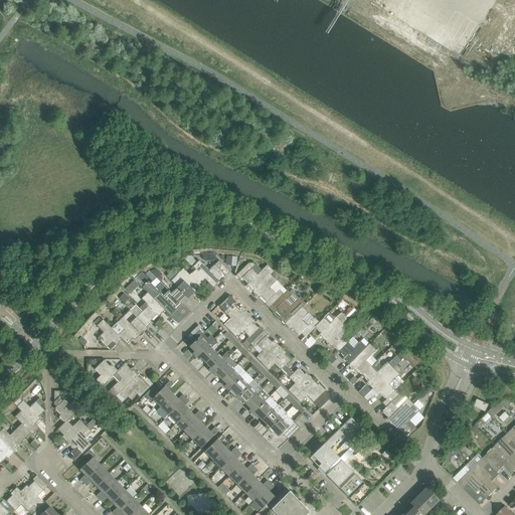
[(237,256),(226,254),(225,264),(236,265),(237,256)]
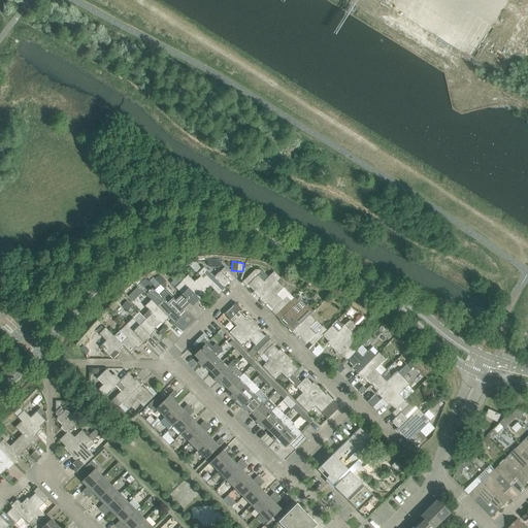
[(197,273),(200,276),(209,286),(213,291),(219,295),(225,289),(223,287),(229,281),(231,283),(235,278),(225,267),(213,277),(204,267),(197,273)]
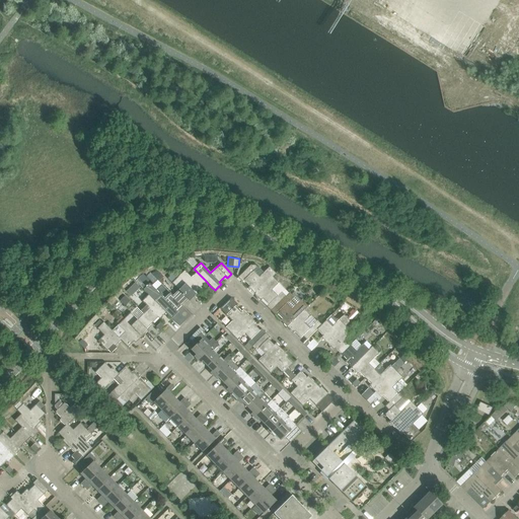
[(248,288),(254,294),(272,277),(273,277),(276,274),(270,267),(258,277),(253,271),(257,267),(255,265),(250,265),(238,278),(242,282),(244,280),(249,286),(248,288)]
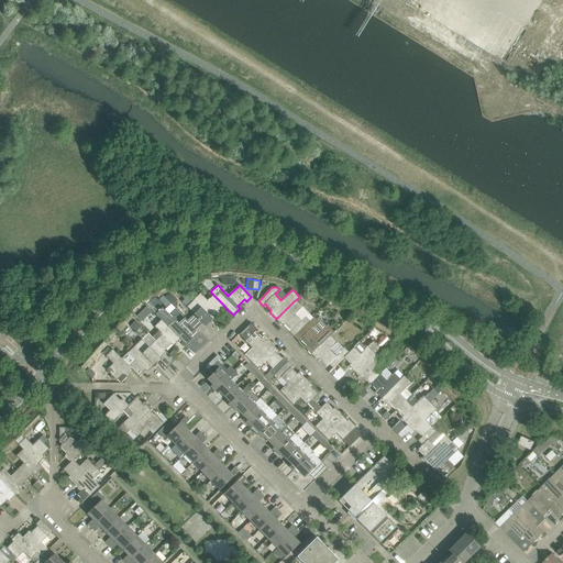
[(200,294),(194,300),(212,320),(219,312),(218,311),(223,305),(213,295),(208,300),(200,294)]
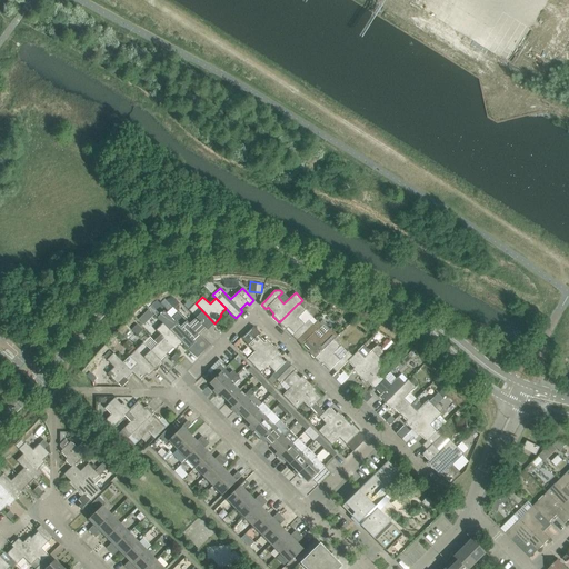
[(169,303),(173,308),(178,305),(172,299),(169,303)]
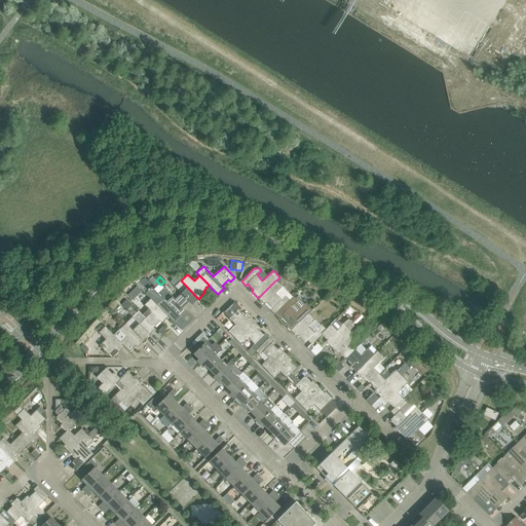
[(156,289),(160,285),(156,280),(152,285),(156,289)]
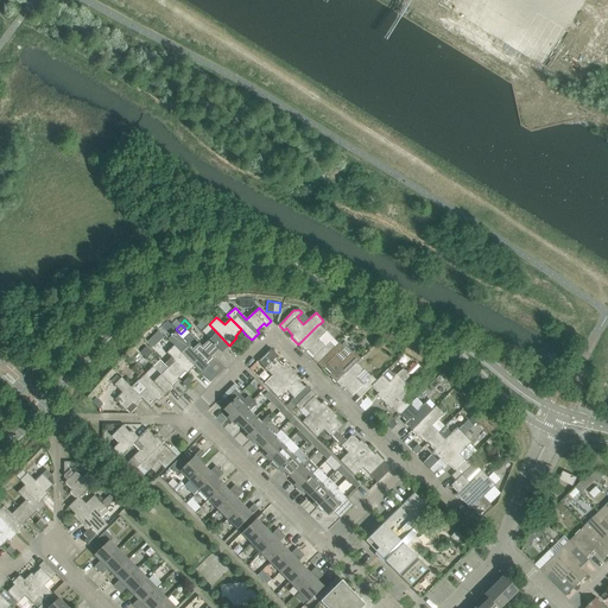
[(222,353),(229,346),(209,324),(201,331),(209,340),(202,347),(213,358),(220,350),(222,353)]
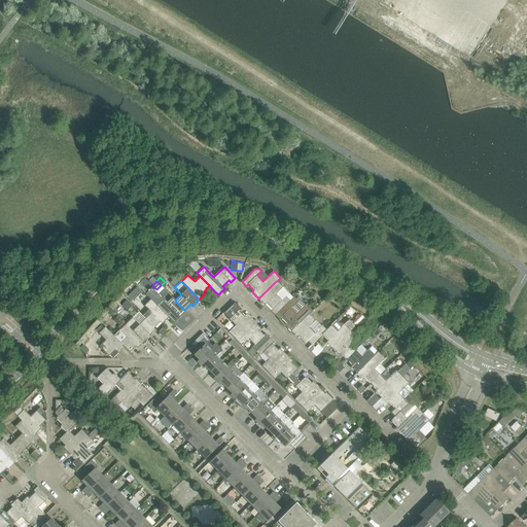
[(276,281),(258,299),(265,305),(267,304),(272,309),(271,311),(275,315),(279,312),(278,312),(289,301),(285,296),(281,301),(275,294),(282,287),(277,281),(276,281)]
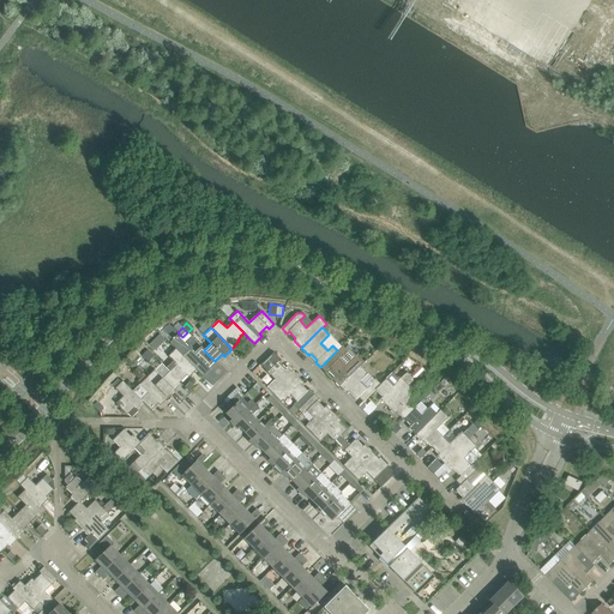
[(174,338),(169,343),(182,355),(196,369),(196,371),(203,377),(210,369),(209,367),(215,361),(204,350),(202,347),(194,354),(190,348),(179,338),(174,338)]
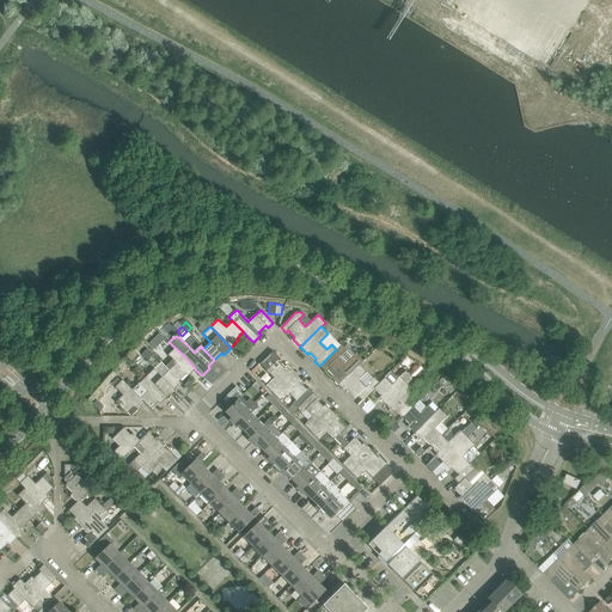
[(188,377),(195,369),(195,368),(182,354),(169,342),(175,348),(167,355),(176,363),(169,369),(179,380),(185,374),(188,377)]
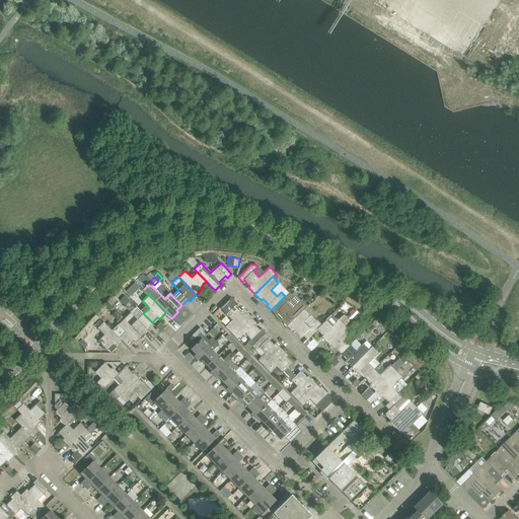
[(281,320),(287,326),(305,309),(308,306),(302,300),(301,301),(293,293),(291,294),(289,292),(288,293),(285,296),(274,307),(275,307),(271,310),(275,314),(277,313),(282,319),(281,320)]
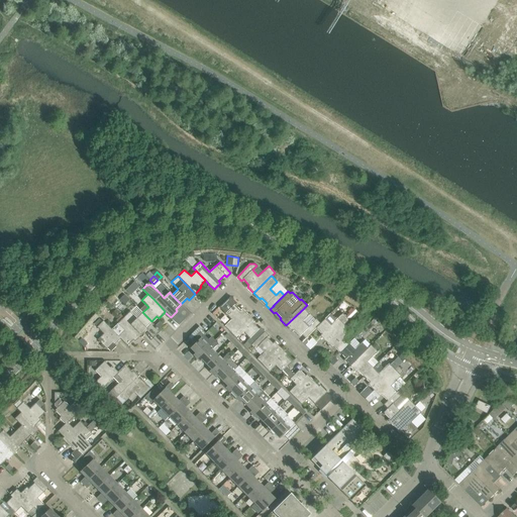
[(129,299),(124,294),(119,299),(124,304),(129,299)]
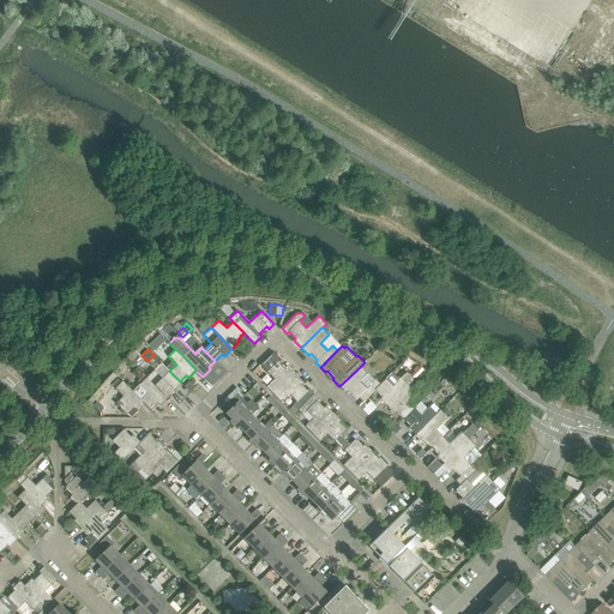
[(266,387),(274,395),(295,374),(288,367),(286,368),(278,362),(281,360),(274,353),(260,365),(275,379),(266,387)]
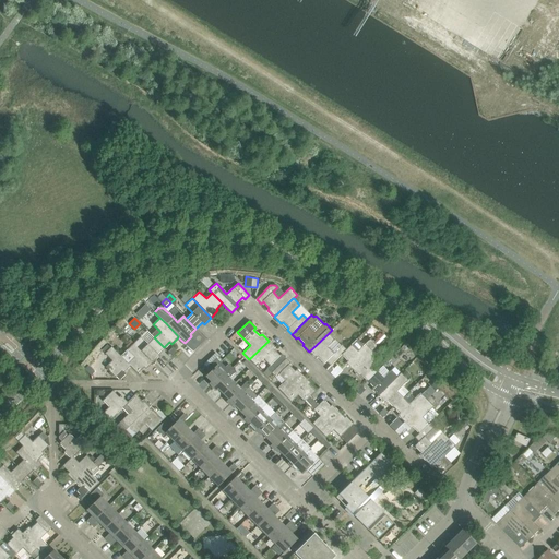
[(335,326),(332,330),(329,333),(331,336),(339,330),(335,326)]
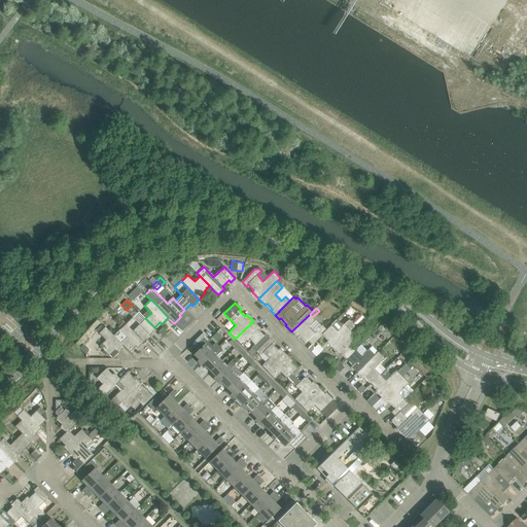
[(310,314),(291,331),(297,339),(300,337),(306,343),(307,341),(312,345),(322,335),(326,330),(326,329),(322,325),(321,326),(314,334),(308,327),(315,320),(312,317),(310,314)]
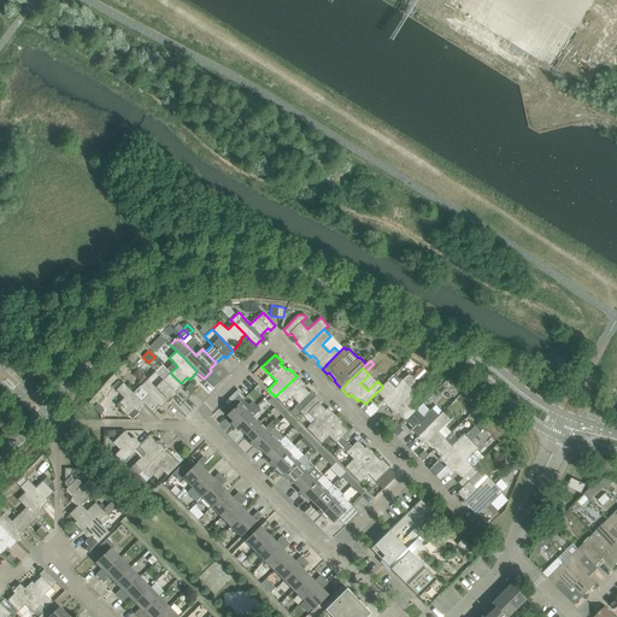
[(154,371),(147,378),(169,400),(176,393),(174,391),(181,383),(170,372),(163,380),(154,371)]
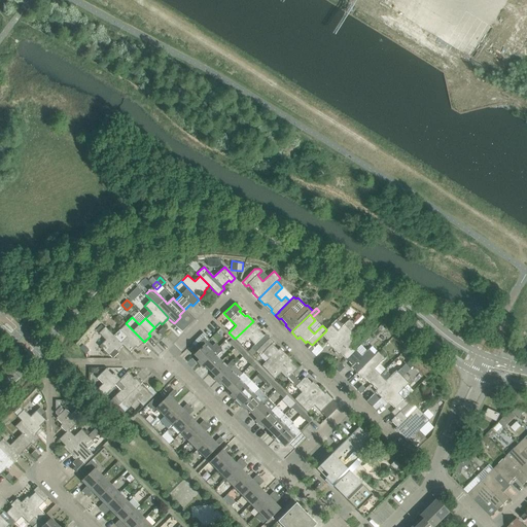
[(185,329),(190,324),(183,317),(177,322),(185,329)]
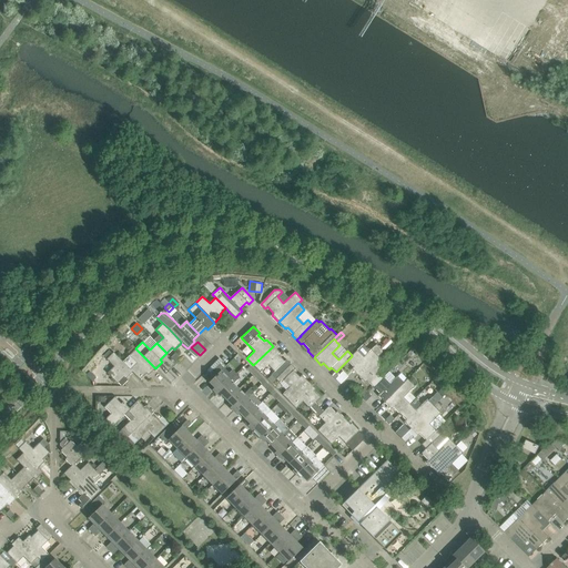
[(351,368),(358,376),(377,356),(383,352),(376,344),(369,352),(363,345),(352,355),(352,356),(347,361),(353,367),(351,368)]
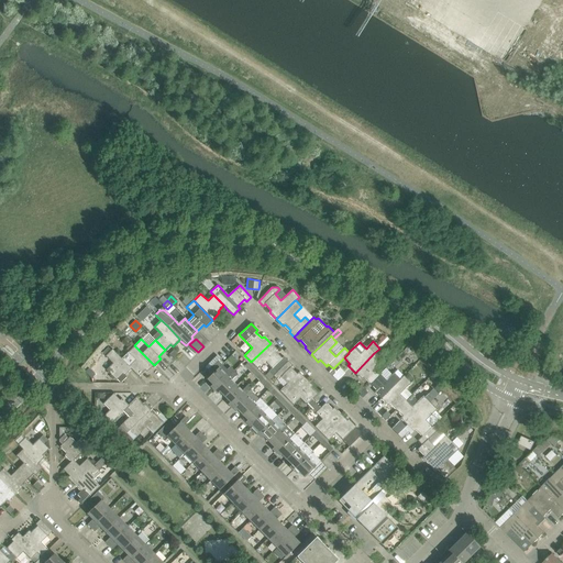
[(277,350),(271,343),(251,362),(257,370),(265,362),(272,368),(268,372),(273,376),(276,373),(288,361),(284,356),(282,359),(275,352),(277,350)]
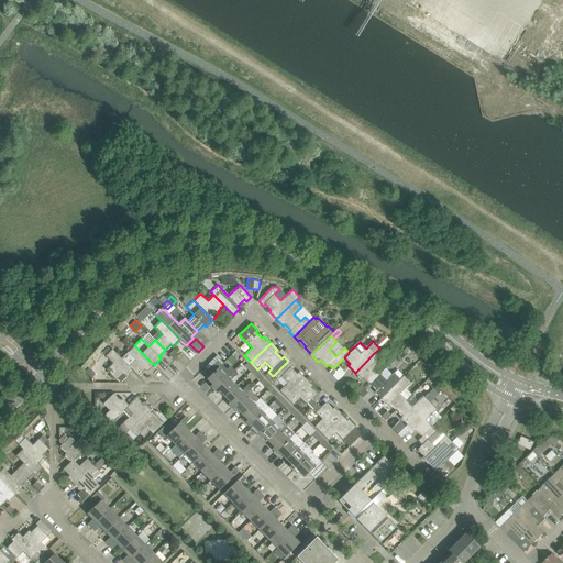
[(134,345),(121,359),(129,366),(131,368),(131,370),(139,376),(145,371),(146,372),(154,365),(134,345)]
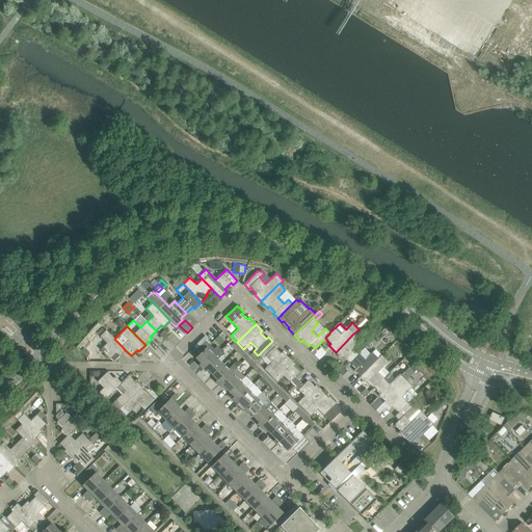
[(109,360),(110,358),(113,362),(120,356),(117,354),(124,349),(124,348),(122,346),(114,339),(106,329),(105,331),(102,328),(97,334),(106,344),(100,350),(109,360)]
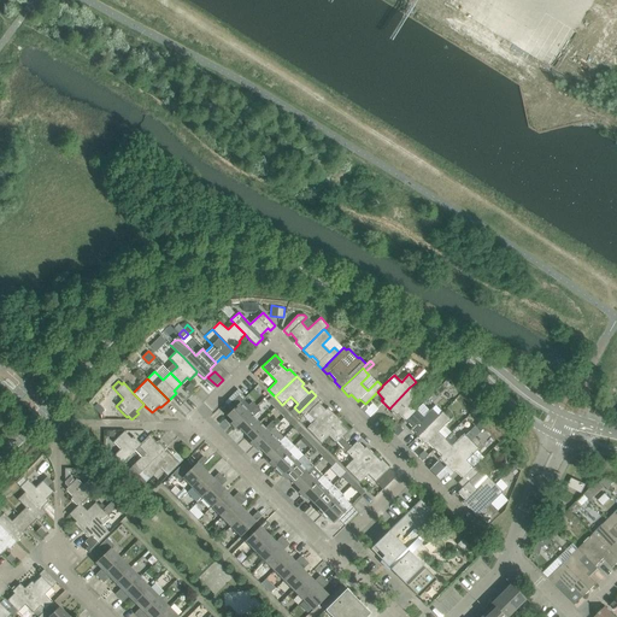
[(410,387),(389,409),(397,416),(399,413),(405,421),(416,410),(410,403),(418,395),(410,387)]
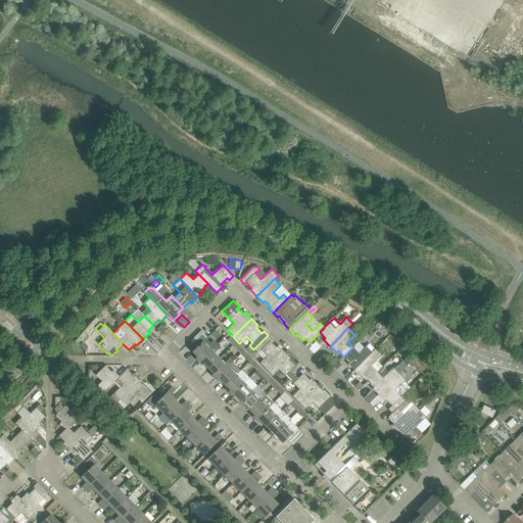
[(195,359),(198,363),(217,344),(214,340),(210,343),(206,338),(205,339),(202,335),(203,333),(201,330),(191,341),(193,343),(193,344),(197,347),(192,352),(197,357),(195,359)]
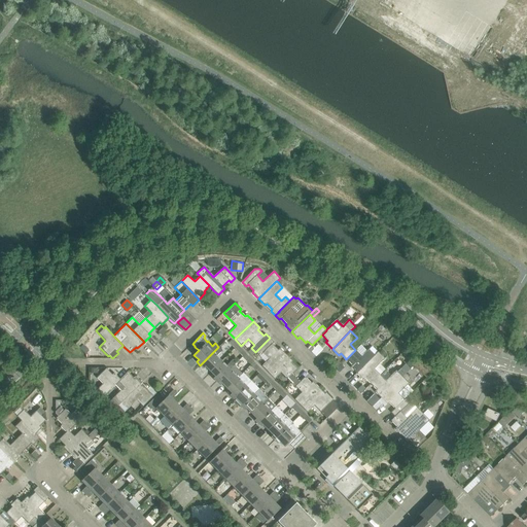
[(258,349),(255,352),(259,356),(262,353),(269,359),(266,362),(261,366),(268,373),(286,354),(280,348),(278,350),(272,344),(274,342),(270,338),(258,349)]
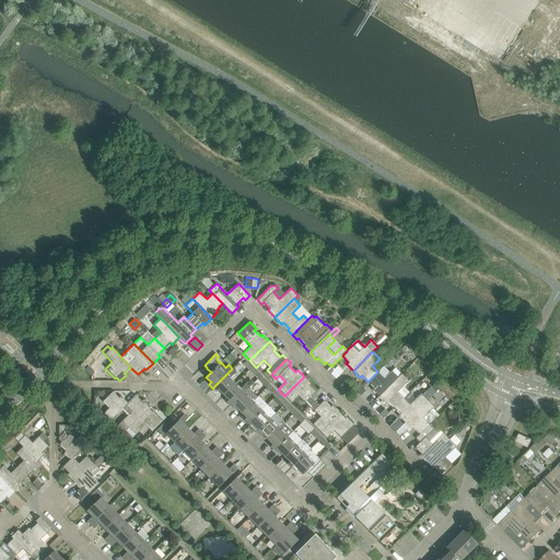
[(395,368),(392,371),(398,377),(401,374),(395,368)]
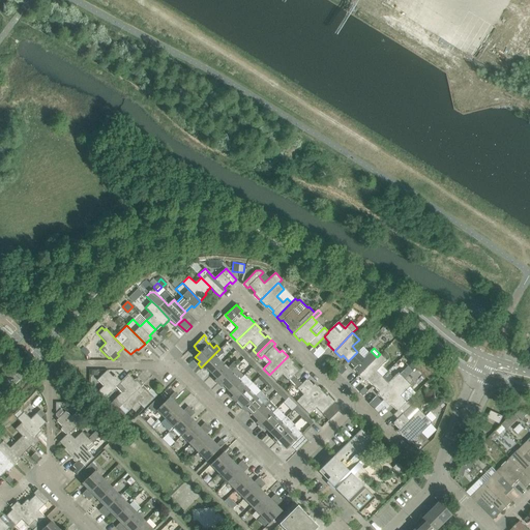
[(219,349),(201,367),(205,371),(207,369),(211,374),(223,362),(217,358),(224,352),(219,349)]
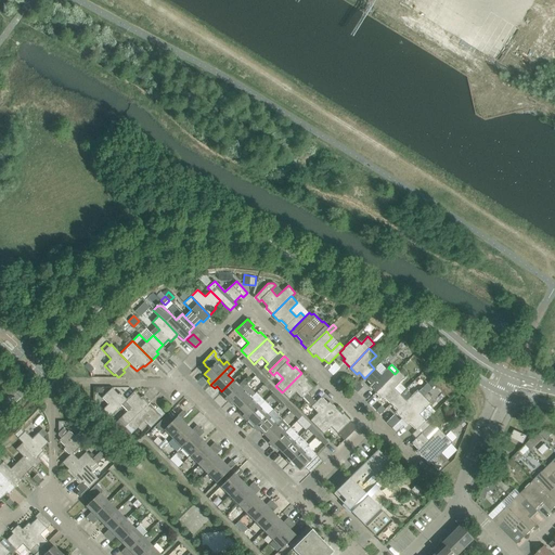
[(374,369),(364,378),(371,385),(369,386),(375,394),(395,374),(388,368),(386,370),(381,375),(374,369)]
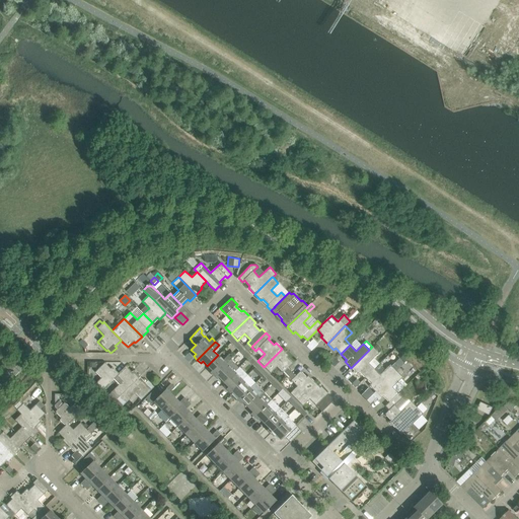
[(359,372),(365,378),(374,369),(368,363),(378,353),(372,347),(369,350),(351,368),(357,374),(359,372)]
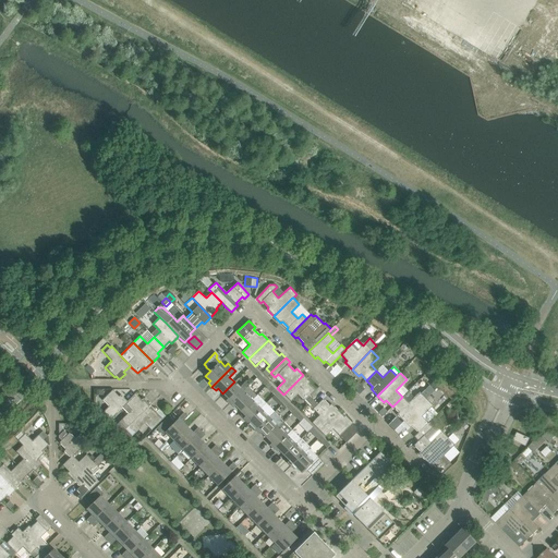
[(310,383),(303,375),(283,395),(290,401),(298,393),(304,400),(308,404),(313,400),(308,396),(314,390),(307,384),(310,383)]
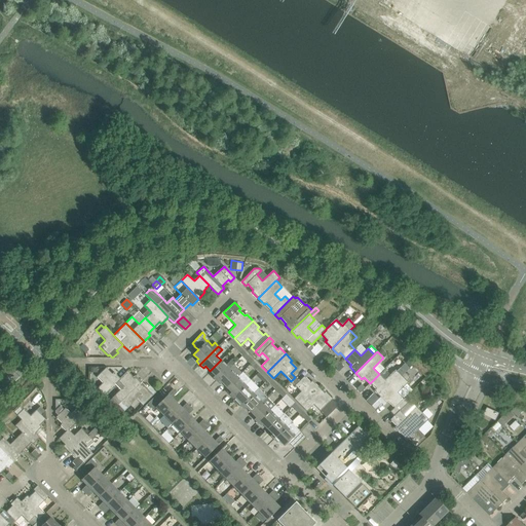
[(213,378),(216,381),(229,369),(232,365),(234,363),(231,360),(226,365),(221,360),(210,371),(215,376),(213,378)]
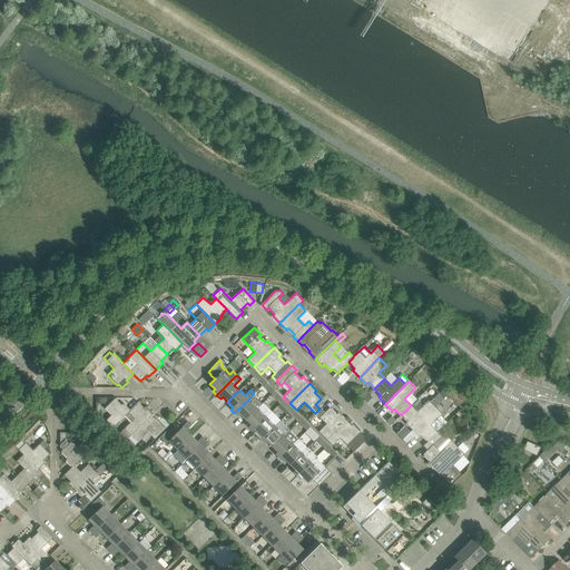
[(241,415),(245,420),(257,409),(253,403),(256,400),(252,395),(248,400),(234,413),(238,416),(241,415)]
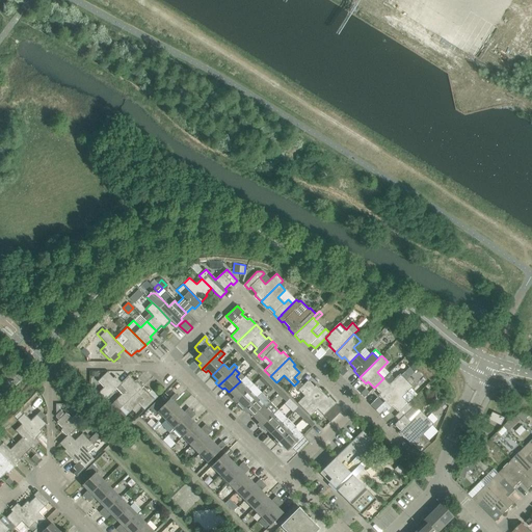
[(97,395),(103,401),(116,389),(120,386),(120,384),(122,383),(122,382),(115,376),(113,378),(107,372),(98,381),(104,388),(97,395)]
